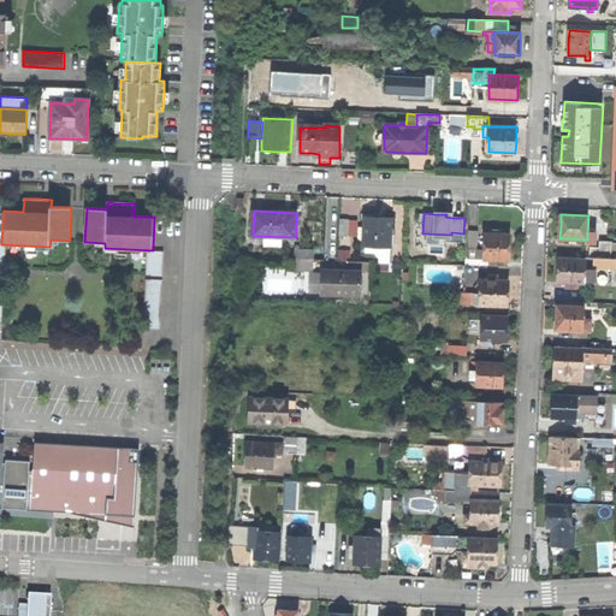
[(365,219),(363,246),(366,246),(391,247),(392,238),(392,227),(392,218),(384,217),(365,217),(365,219)]
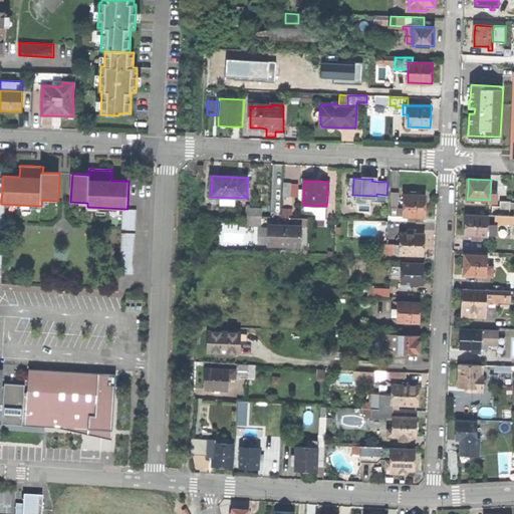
[(404,217),(426,217),(426,206),(427,195),(423,195),(423,192),(412,191),(412,195),(405,194),(405,208),(404,217)]
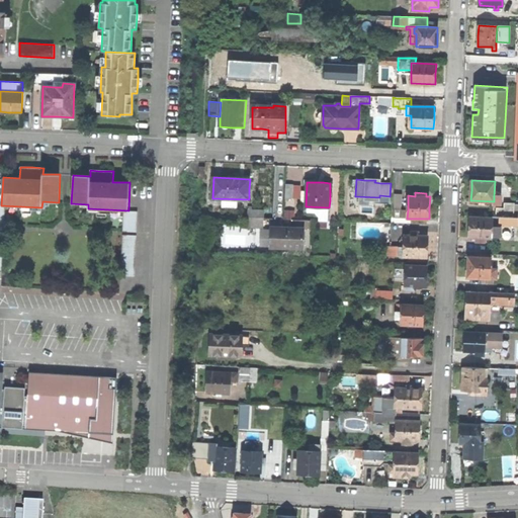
[(395,194),(395,204),(403,205),(404,194),(395,194)]
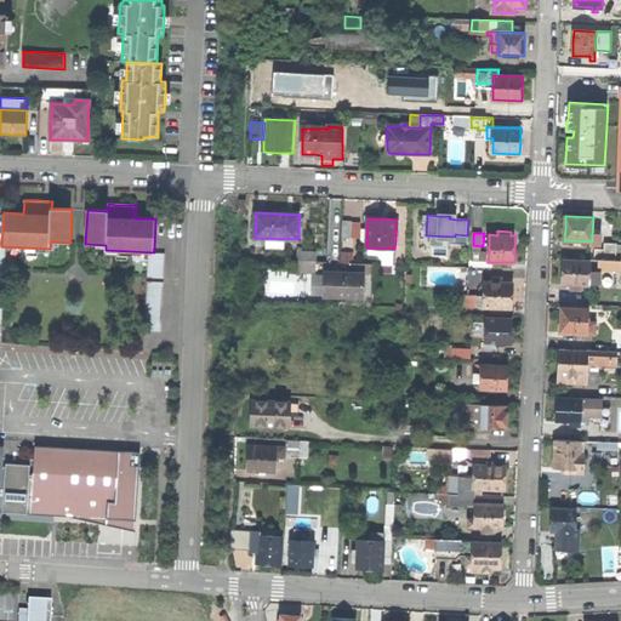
[(602,234),(592,234),(592,241),(591,241),(591,245),(600,246),(602,234)]
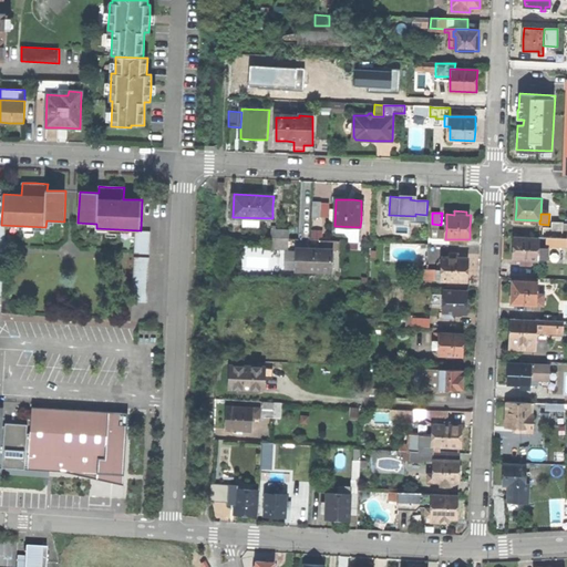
[(552,229),(552,237),(554,237),(563,238),(563,224),(552,223),(552,229)]
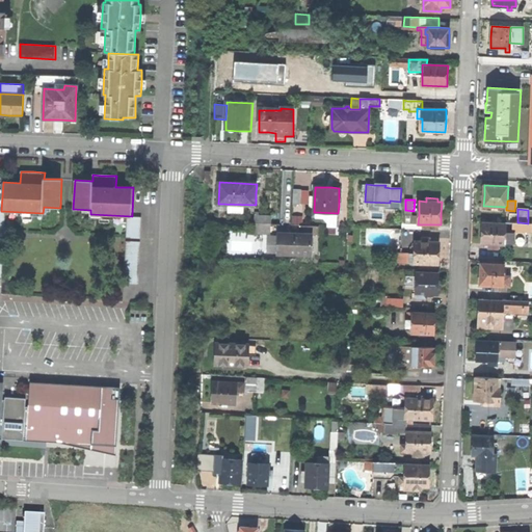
[(404,223),(414,223),(414,215),(414,211),(405,210),(404,223)]
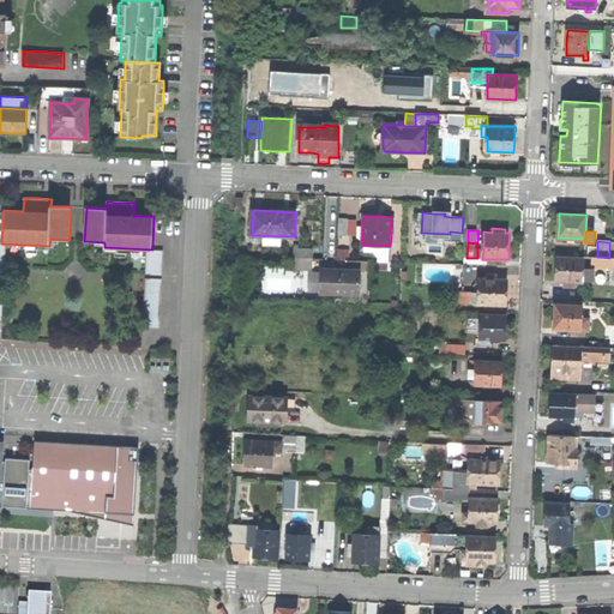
[(390,260),(390,246),(365,245),(365,251),(374,251),(379,257),(379,260),(390,260)]
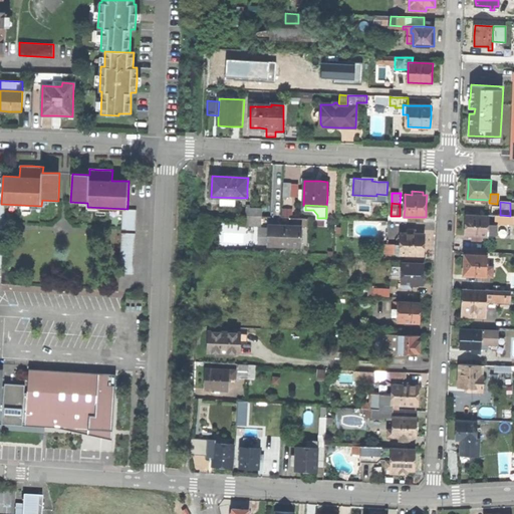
[(122,230),(137,231),(138,210),(123,210),(122,230)]
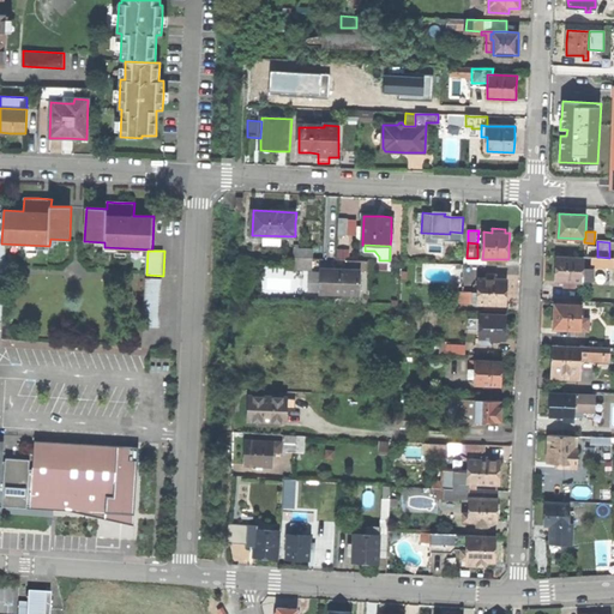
[(613,257),(609,258),(600,257),(600,266),(613,266),(613,262),(613,257)]
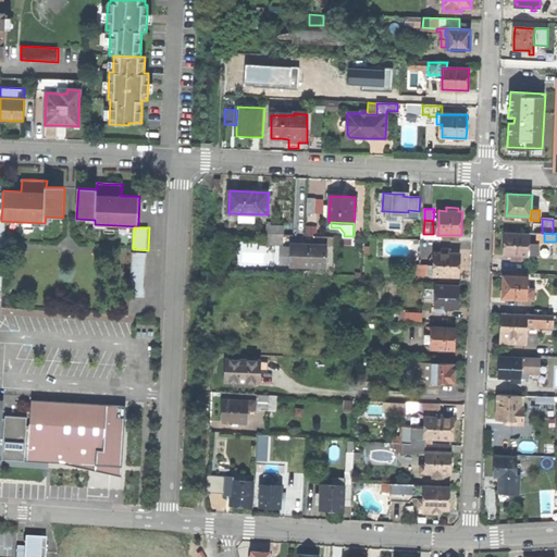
[(284,244),(284,234),(268,234),(268,243),(284,244)]
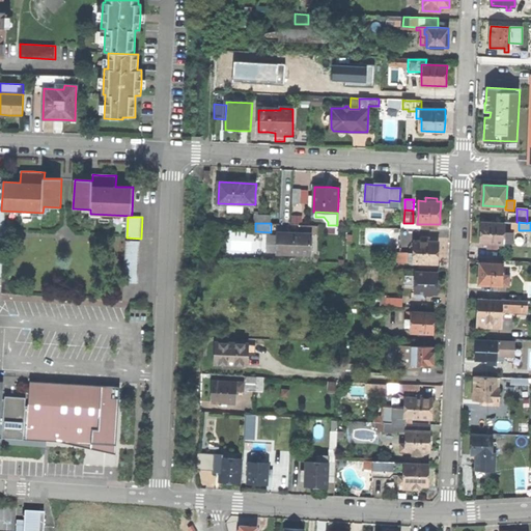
[(481,233),(480,244),(491,244),(498,244),(504,244),(504,243),(505,229),(505,224),(481,223),(481,233)]
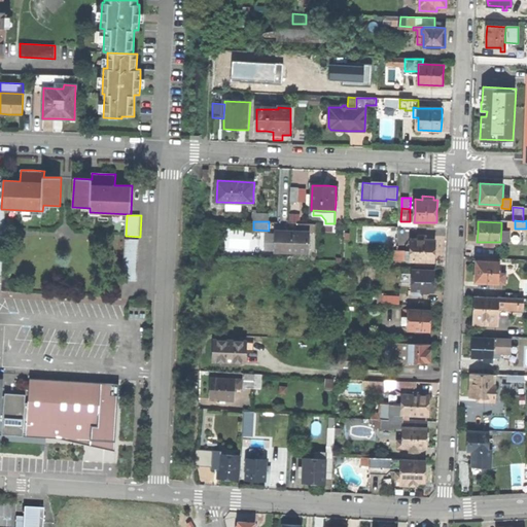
[(504,227),(501,227),(500,241),(510,241),(511,231),(504,231),(504,227)]
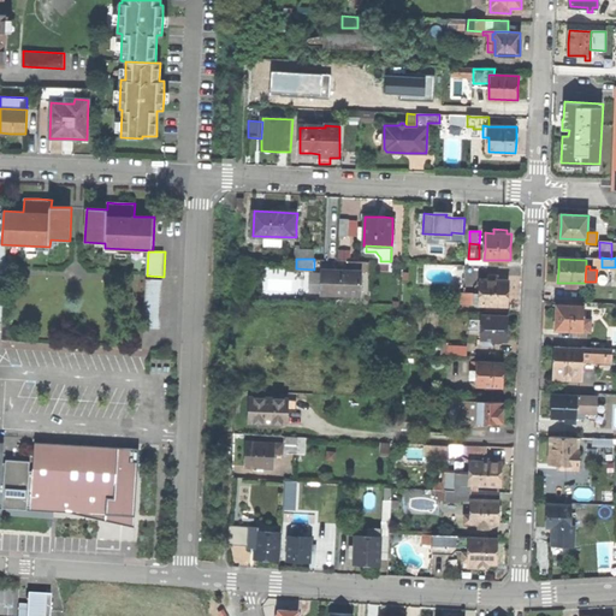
[(615,273),(615,267),(602,267),(590,266),(590,270),(597,270),(596,282),(611,283),(612,273),(615,273)]
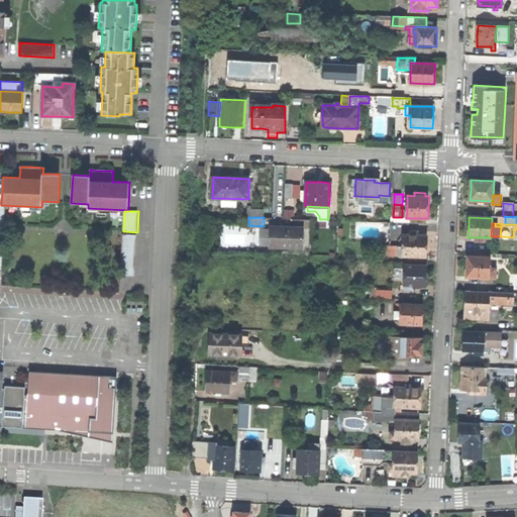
[(279,226),(272,226),(271,230),(271,245),(271,246),(303,247),(304,228),(288,228),(288,227),(279,226)]
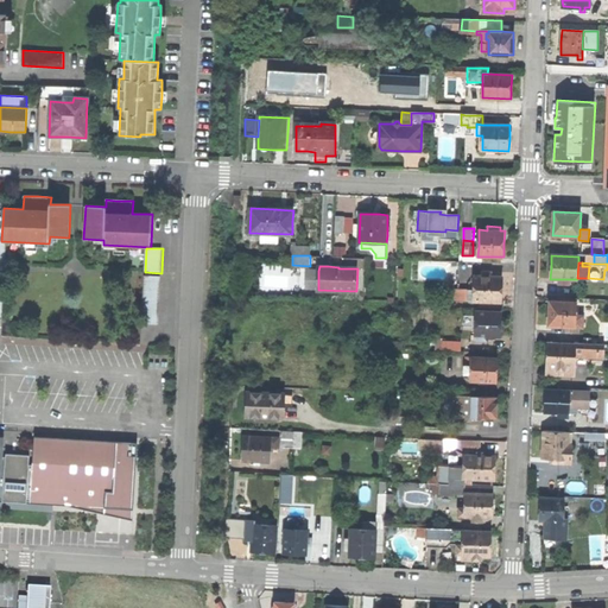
[(308,287),(318,289),(318,271),(308,270),(308,287)]
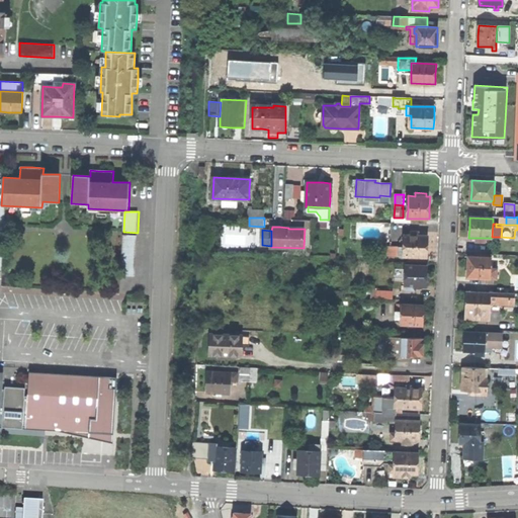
[(409,257),(426,257),(426,248),(427,236),(419,236),(419,232),(411,232),(411,236),(404,235),(404,246),(399,246),(399,256),(409,257)]
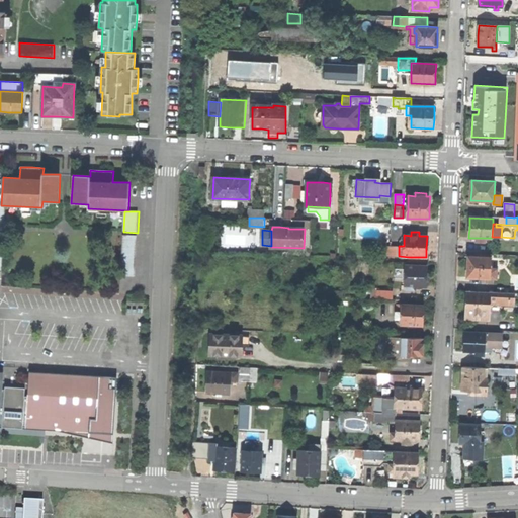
[(138,236),(123,236),(121,276),(136,277),(138,236)]
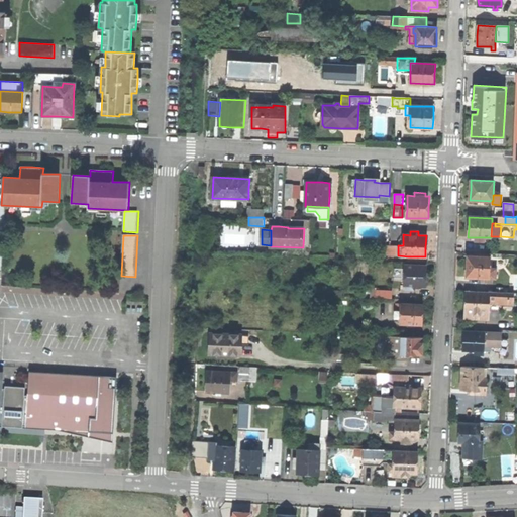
[(467,266),(467,277),(496,279),(496,269),(490,268),(490,255),(468,254),(467,266)]
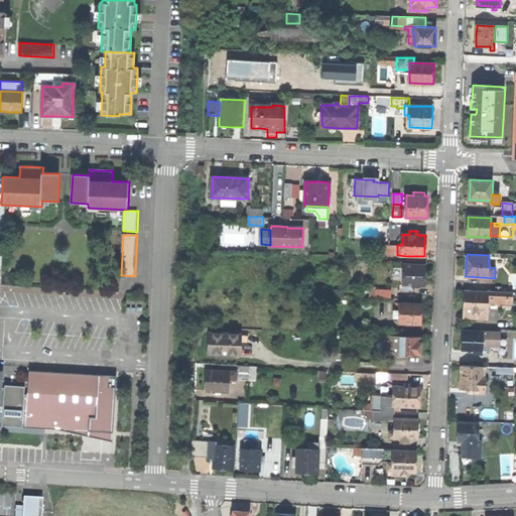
[(404,264),(403,287),(413,288),(413,284),(423,284),(423,276),(424,265),(404,264)]
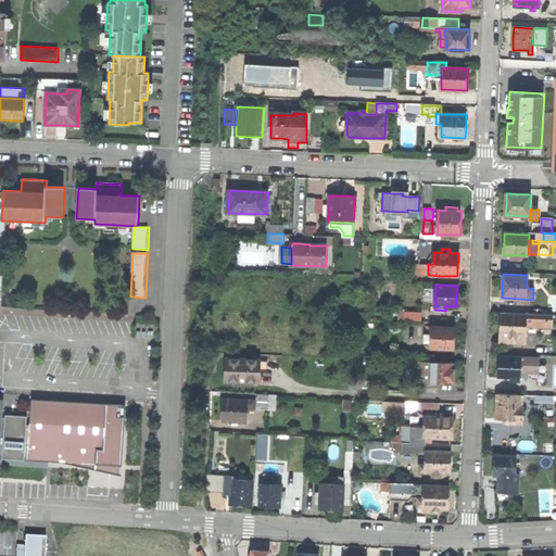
[(403,319),(420,320),(420,312),(404,312),(403,319)]
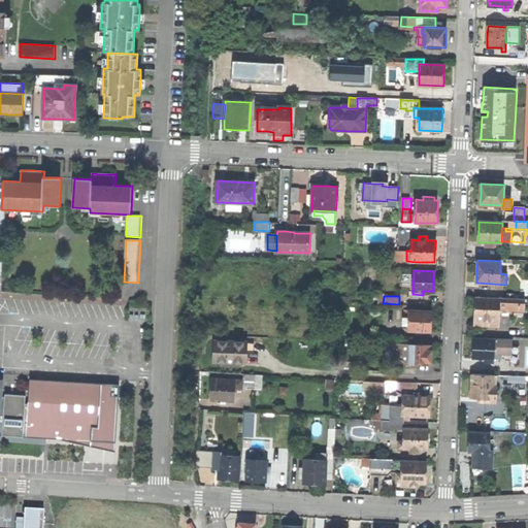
[(475,309),(474,318),(499,319),(499,317),(500,299),(475,298),(475,309)]
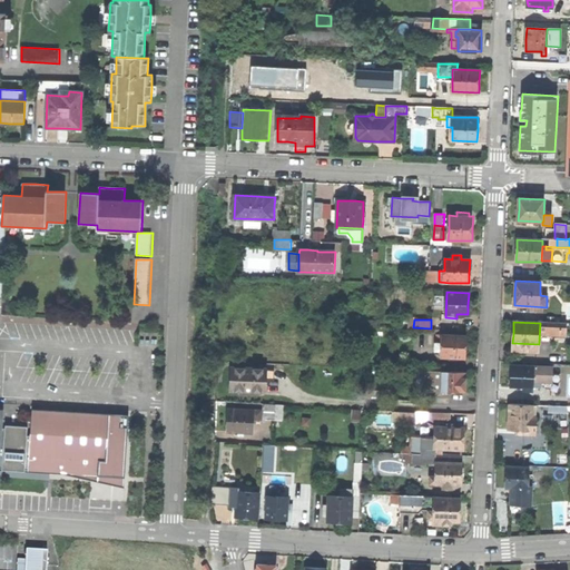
[(540,322),(540,323),(539,342),(552,342),(553,332),(550,332),(550,322),(540,322)]
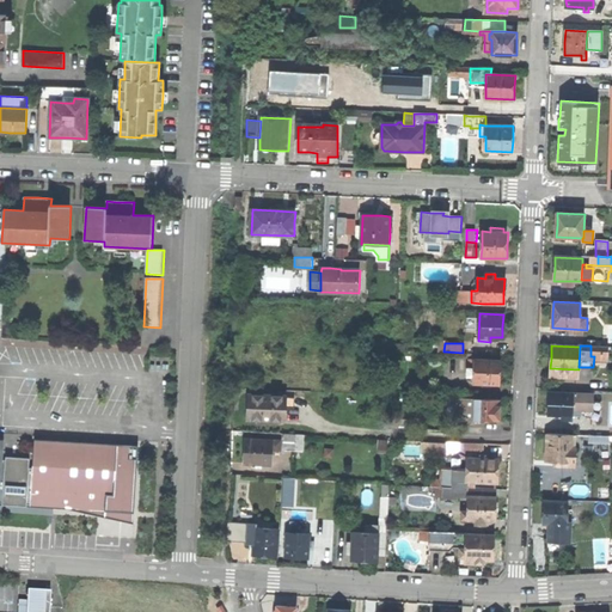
[(607,346),(591,346),(591,356),(594,356),(607,356),(607,346)]
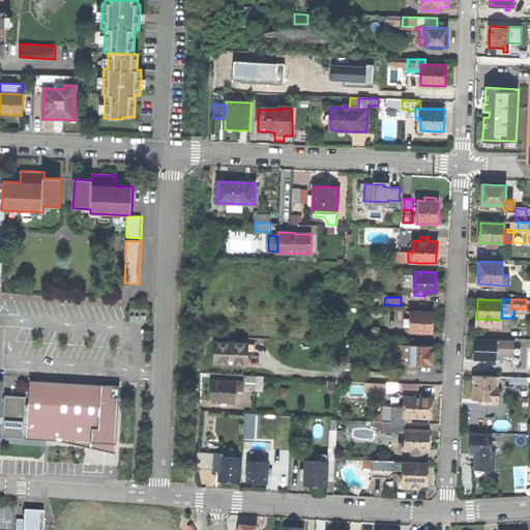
[(408,327),(408,332),(432,333),(432,323),(433,313),(412,312),(411,327),(408,327)]
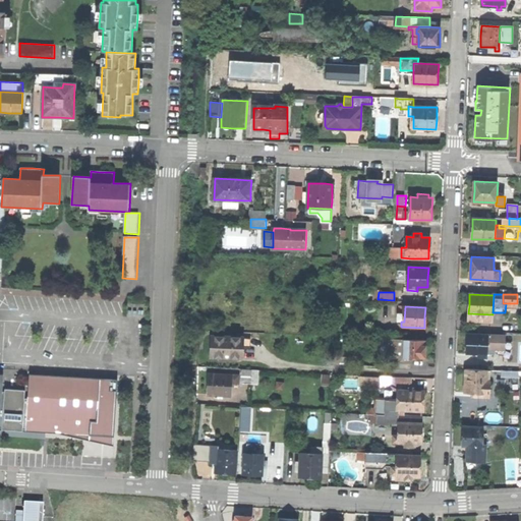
[(467,344),(467,354),(487,354),(487,349),(487,342),(487,335),(468,335),(467,344)]
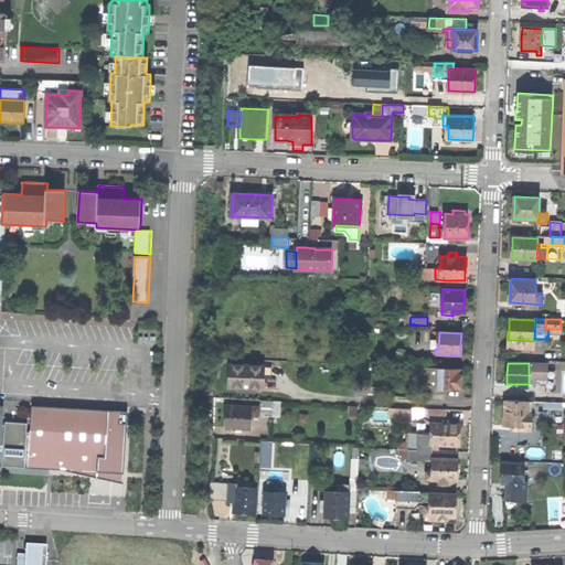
[(548,364),(536,364),(536,372),(539,372),(539,376),(547,377),(548,364)]
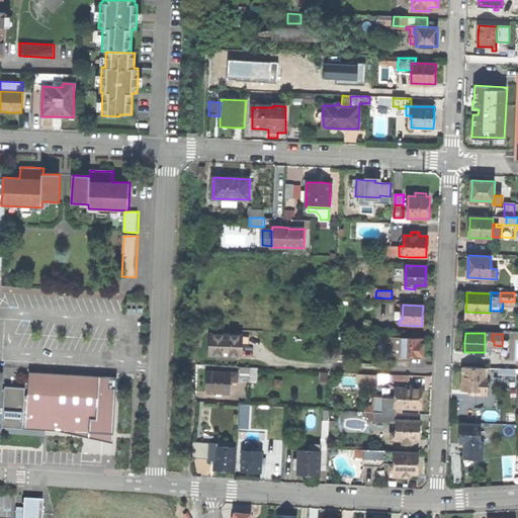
[(210,335),(210,355),(242,356),(242,350),(242,345),(242,336),(210,335)]
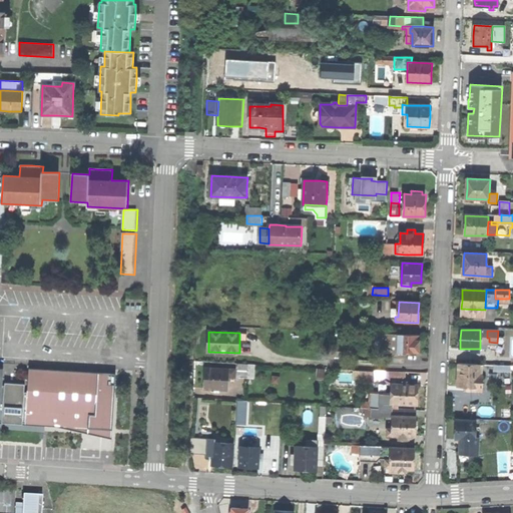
[(247,334),(239,333),(239,342),(247,343),(247,334)]
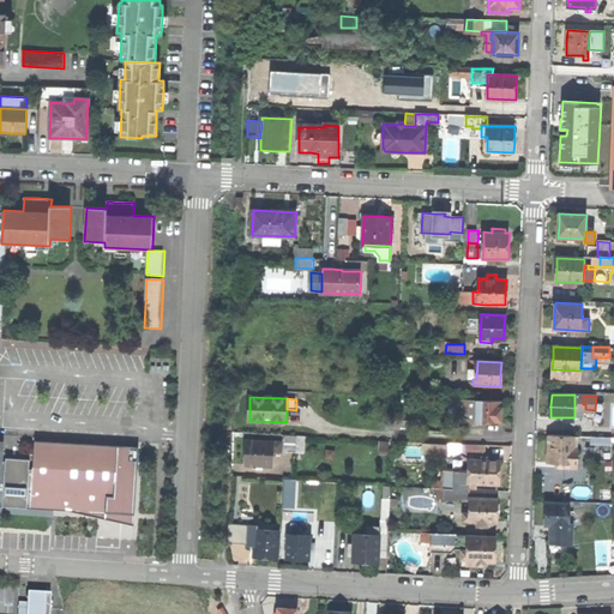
[(501,401),(477,399),(476,409),(476,421),(500,422),(500,420),(501,421),(501,414),(501,408),(500,408),(501,401)]
